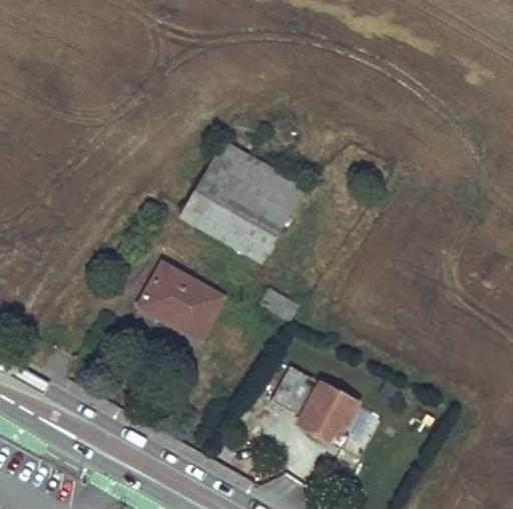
[(303,183),(223,137),(181,212),(233,243),(262,195),(288,210),(303,183)]
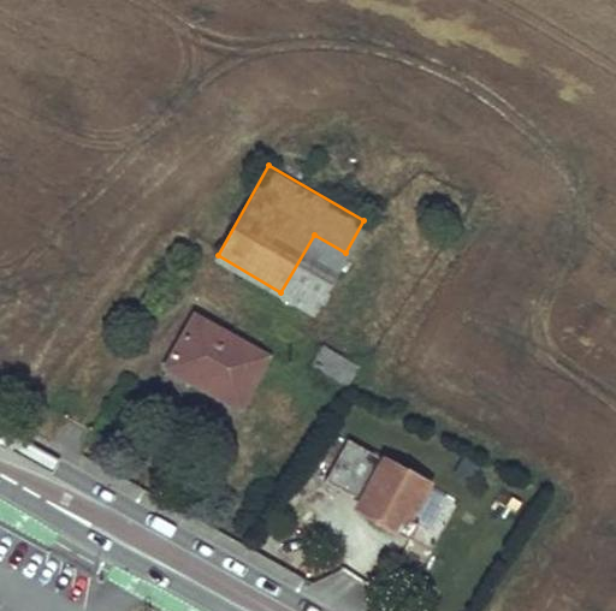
[(345,253),(314,235),(280,292),(312,310),(345,253)]
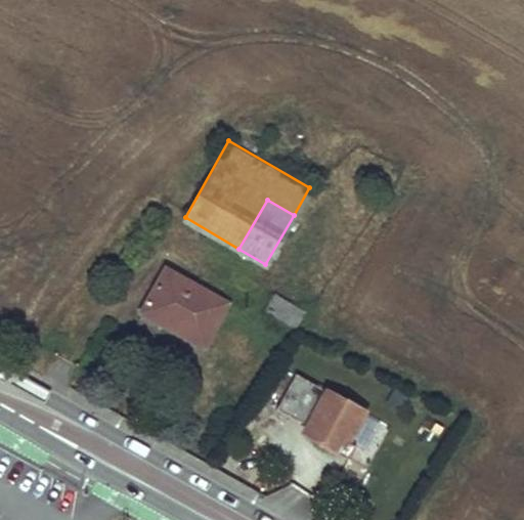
[(227,301),(167,267),(146,304),(173,318),(170,326),(204,344),(227,301)]
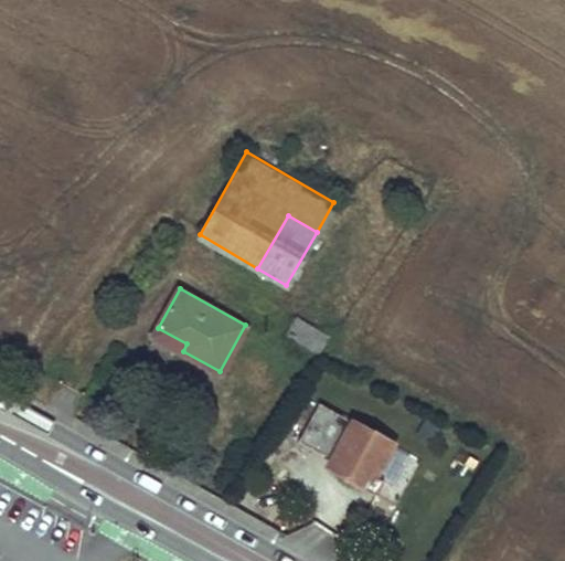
[(316,328),(297,317),(288,332),(306,343),(316,328)]
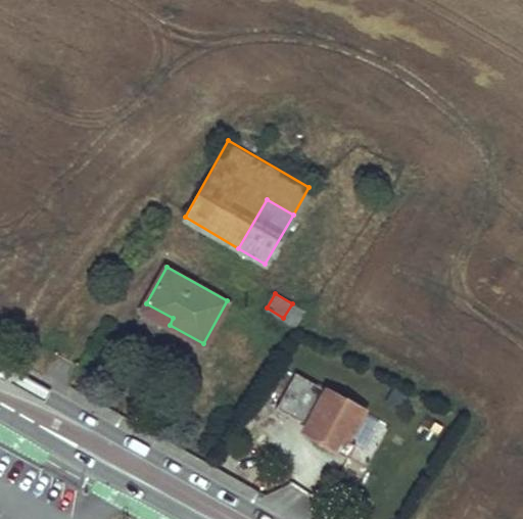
[(173,318),(146,303),(142,311),(170,325),(173,318)]
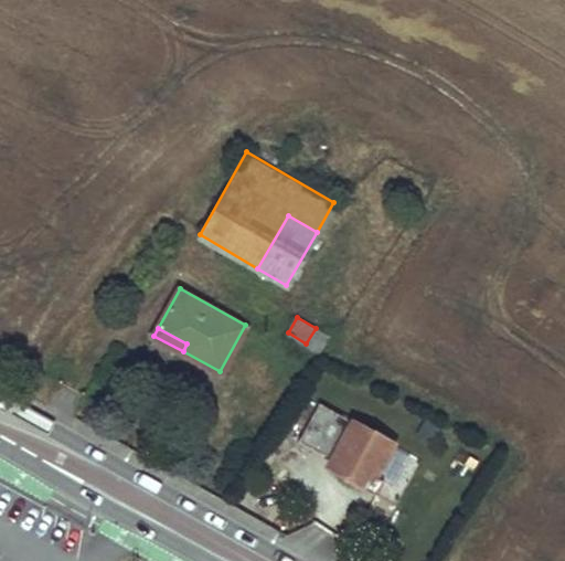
[(327,335),(316,328),(306,343),(318,350),(327,335)]
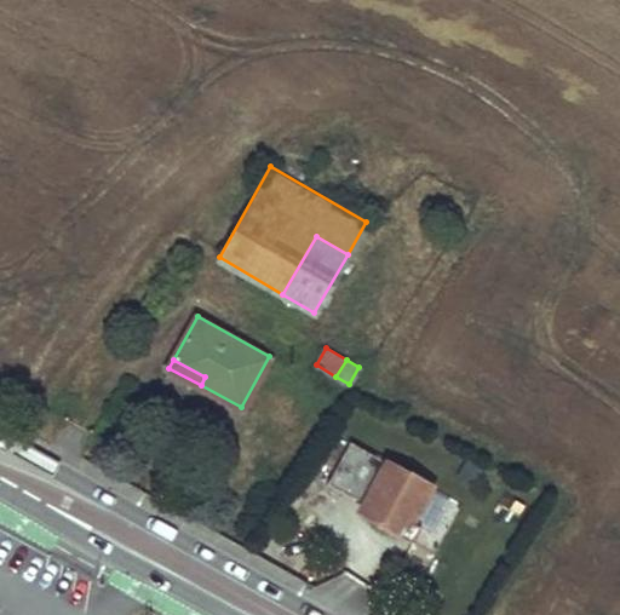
[(434,484),(352,441),(329,482),(355,495),(359,489),(368,495),(360,510),(383,523),(382,526),(414,544),(423,527),(413,522),(434,484)]
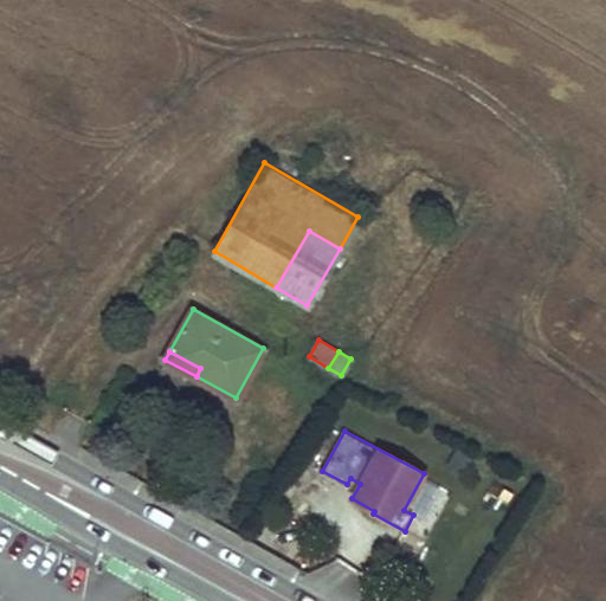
[(360,484),(350,478),(347,484),(356,490),(360,484)]
